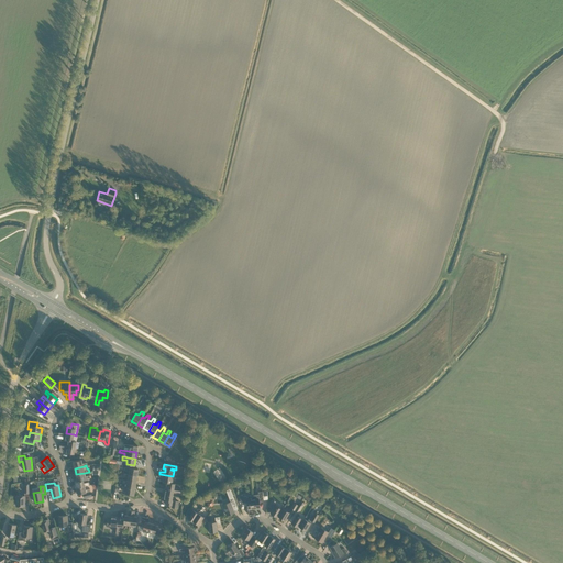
[(135,488),(127,487),(122,486),(122,488),(127,489),(125,494),(134,495),(135,488)]
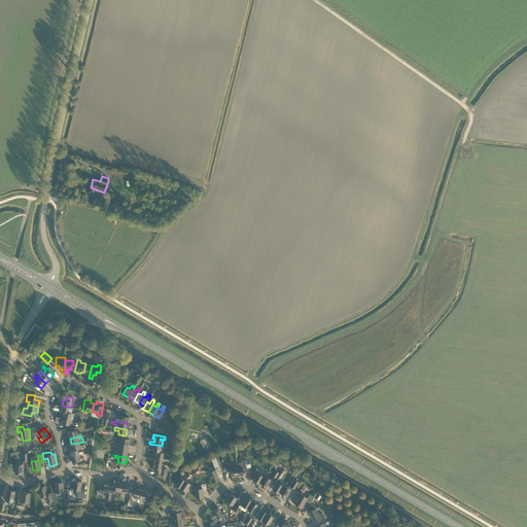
[(212,483),(219,480),(217,473),(221,471),(215,455),(211,457),(216,469),(209,472),(212,483)]
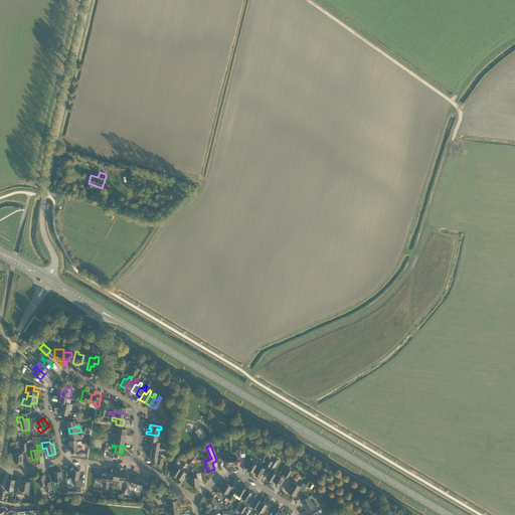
[(234,453),(231,453),(231,457),(232,466),(237,465),(237,458),(241,458),(240,450),(236,450),(236,453),(234,453)]
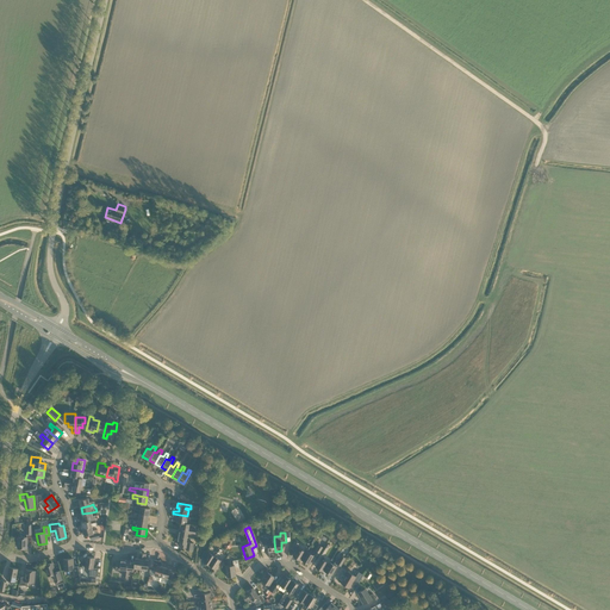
[(186,542),(187,537),(178,535),(176,542),(181,543),(180,547),(187,548),(187,551),(192,551),(193,543),(186,542)]
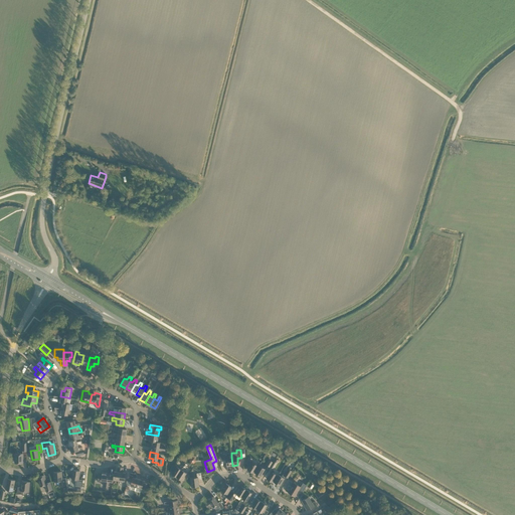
[(227,453),(222,454),(223,460),(226,460),(226,466),(232,466),(231,457),(231,453),(227,453)]
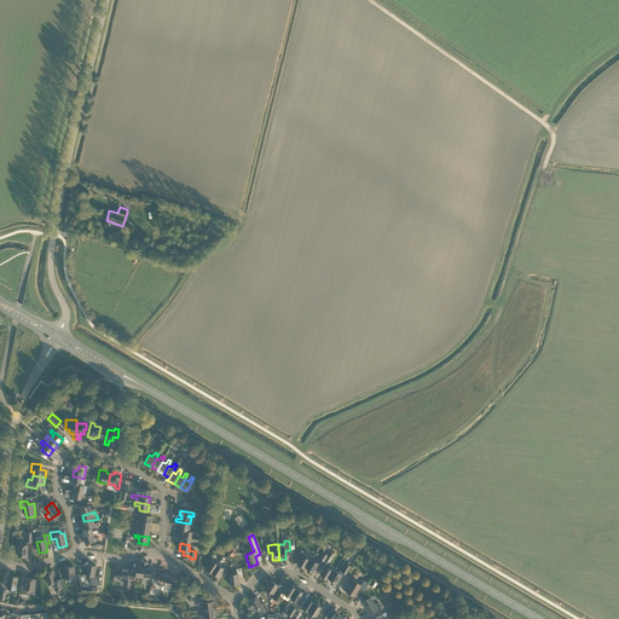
[(308,563),(311,560),(304,555),(298,565),(305,568),(305,567),(307,563),(308,563)]
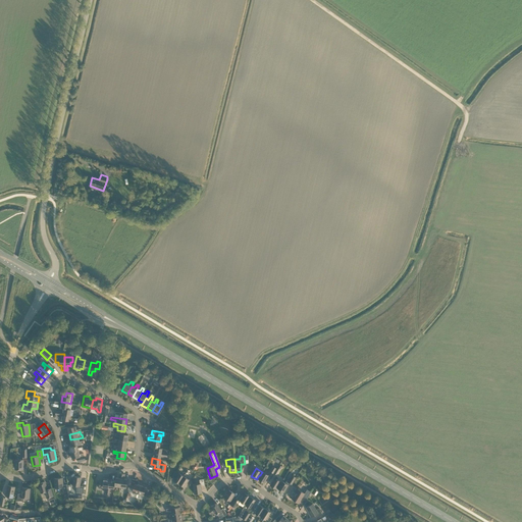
[(264,482),(268,475),(263,471),(262,472),(260,475),(259,475),(257,478),(264,482)]
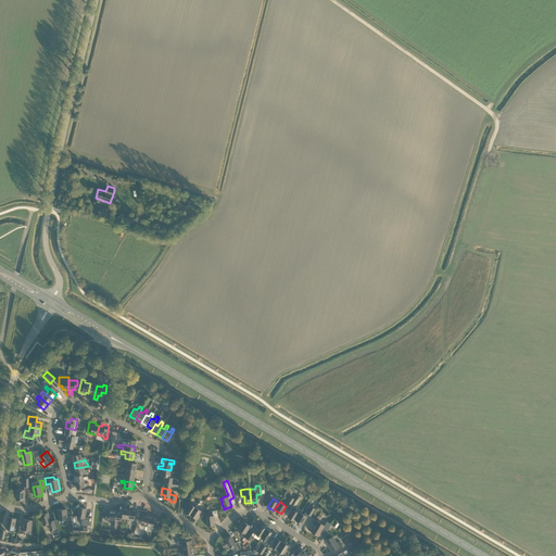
[(191,515),(197,507),(191,504),(186,512),(191,515)]
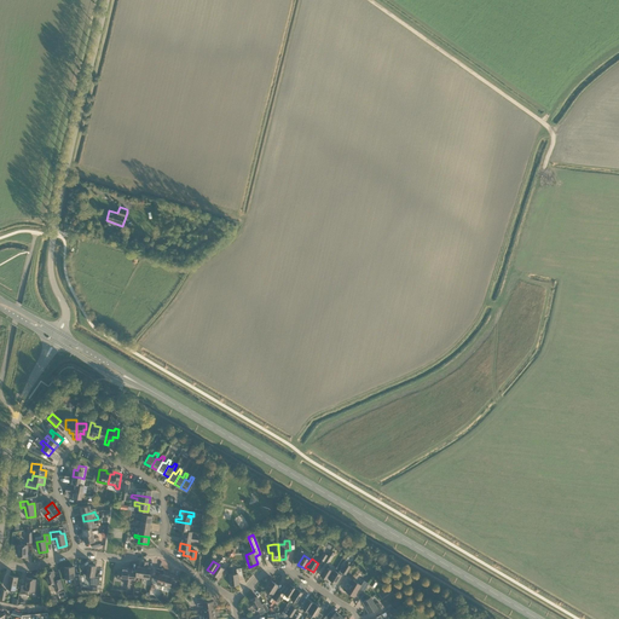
[(343,571),(341,570),(339,573),(335,571),(334,572),(331,576),(330,576),(328,579),(336,584),(343,573),(346,574),(351,566),(347,563),(343,571)]
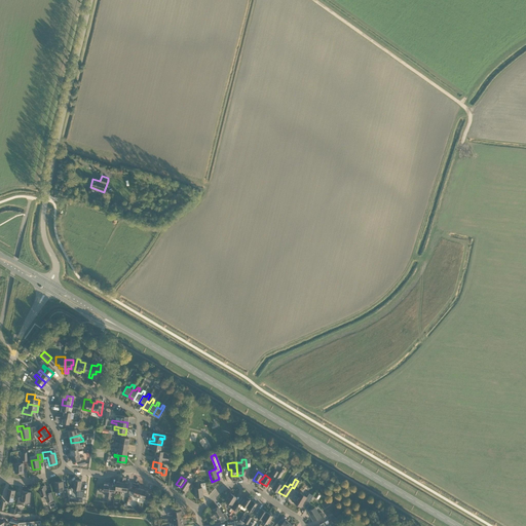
[(82,481),(75,480),(73,489),(78,489),(77,496),(83,497),(84,490),(80,489),(82,481)]
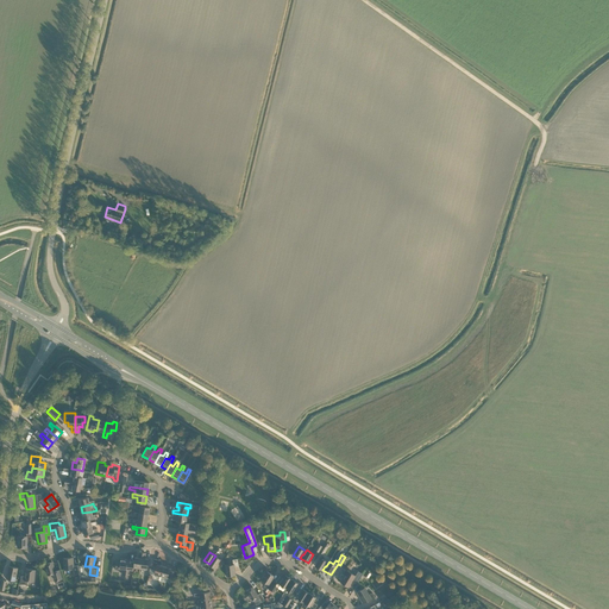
[(215,569),(220,559),(215,556),(209,564),(215,569)]
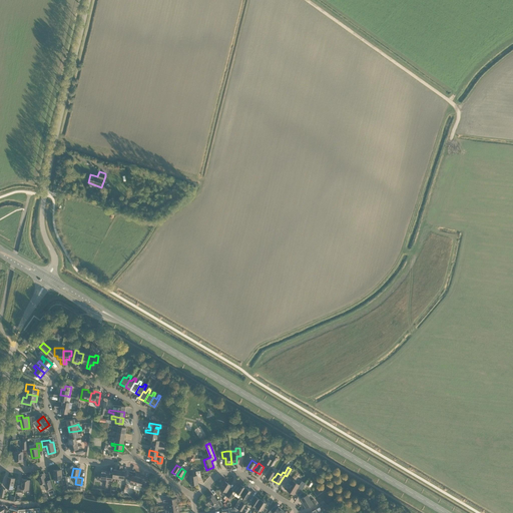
[(275,477),(277,474),(273,471),(274,469),(272,468),(266,477),(272,481),(272,480),(274,477),(275,477)]
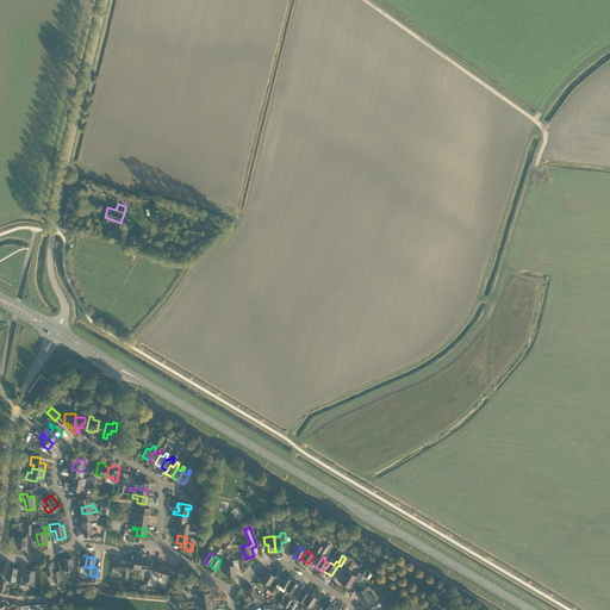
[(64,559),(64,571),(74,570),(74,574),(79,574),(79,566),(74,566),(73,558),(64,559)]
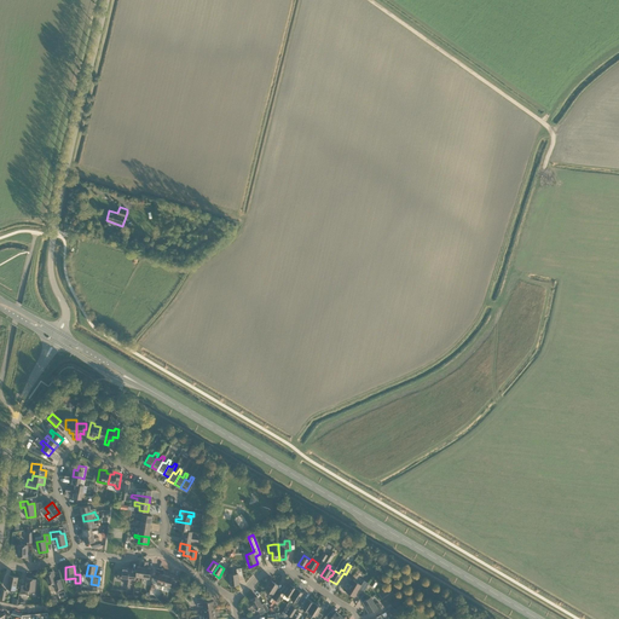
[(125,579),(125,578),(127,578),(127,579),(128,580),(131,568),(123,567),(122,572),(119,571),(117,578),(122,579),(125,579)]
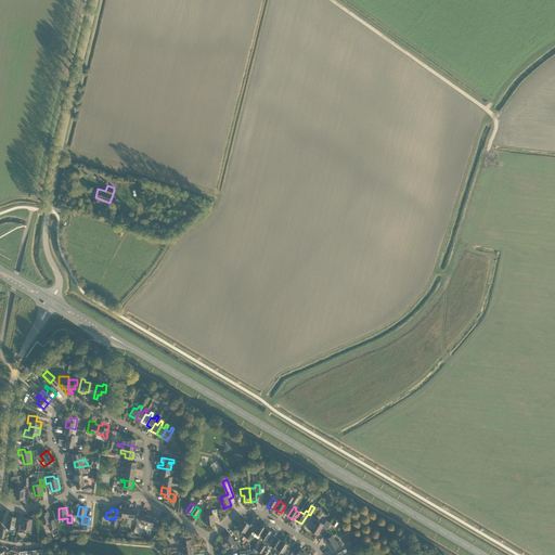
[(143,511),(143,510),(141,510),(138,518),(142,519),(141,523),(146,525),(150,516),(146,515),(147,512),(146,510),(143,511)]
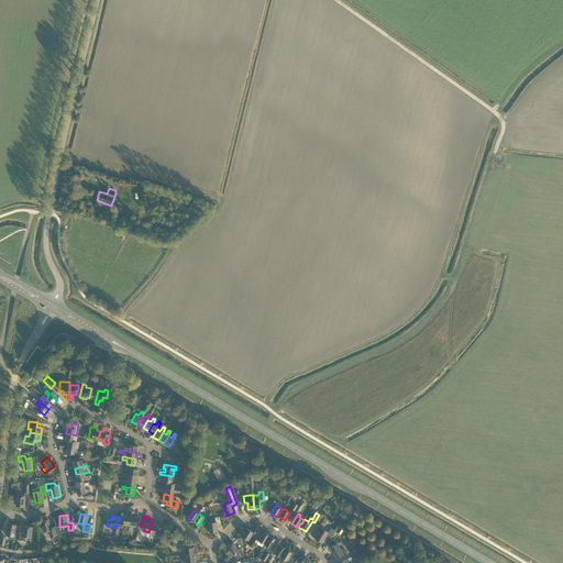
[(208,522),(209,532),(218,531),(217,523),(221,523),(220,517),(216,517),(216,521),(208,522)]
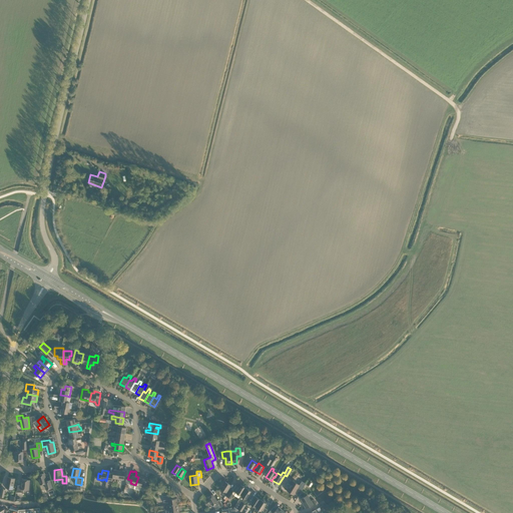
[(50,480),(46,481),(44,473),(38,475),(40,484),(44,483),(46,489),(52,487),(50,480)]
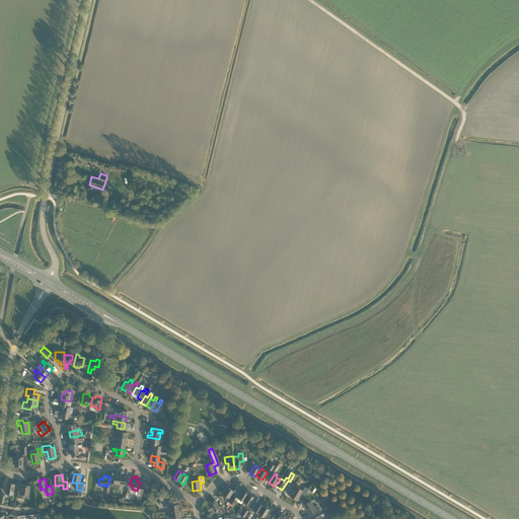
[(149,484),(143,482),(142,484),(140,483),(137,491),(142,492),(142,494),(146,495),(149,484)]
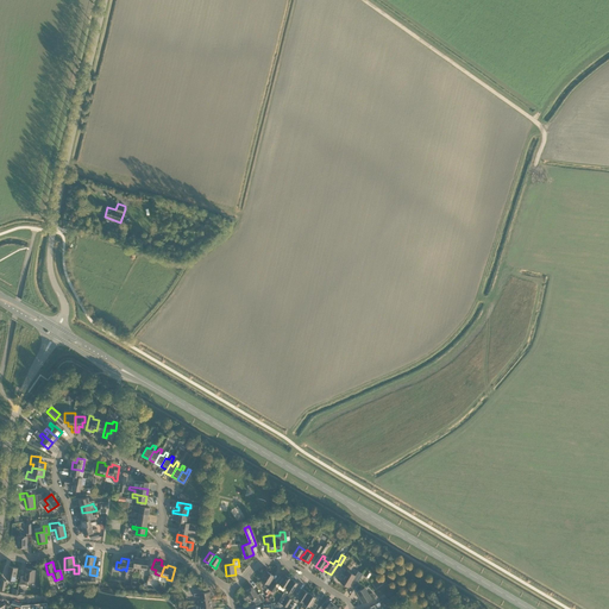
[(18,567),(10,566),(7,578),(16,581),(18,567)]
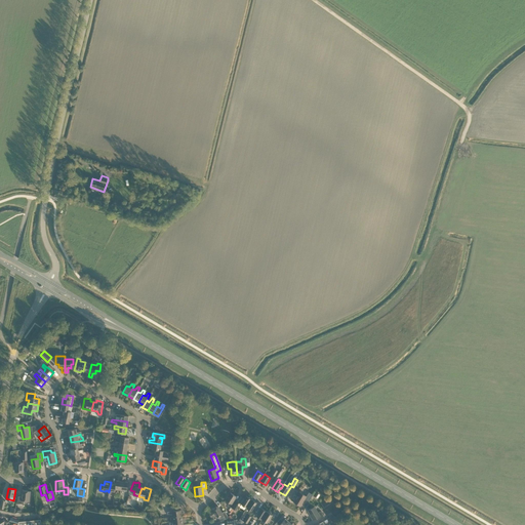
[(31,491),(23,490),(23,496),(18,496),(17,502),(24,503),(24,500),(30,501),(31,491)]
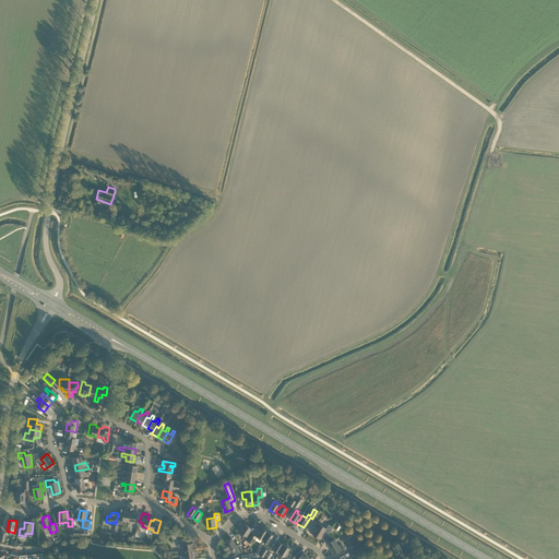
[(248,542),(252,534),(249,532),(251,528),(246,524),(240,533),(245,535),(242,538),(248,542)]
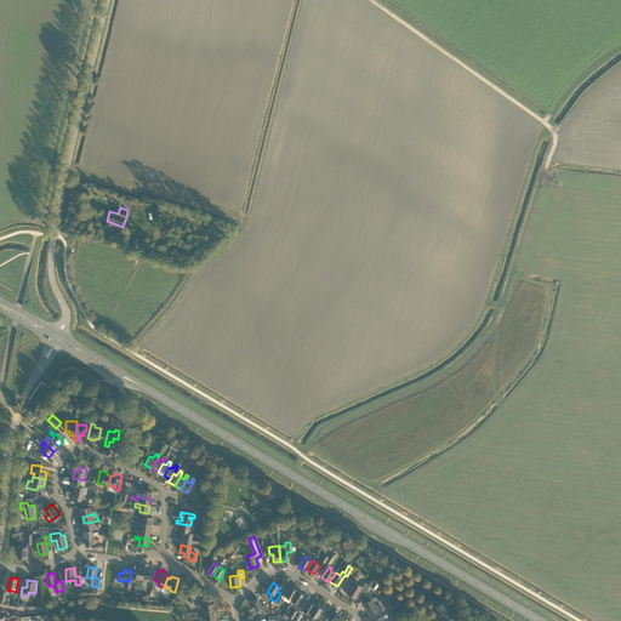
[(363,587),(354,582),(352,586),(349,585),(347,585),(346,588),(346,591),(348,592),(347,593),(355,598),(360,590),(365,593),(370,585),(365,582),(363,587)]
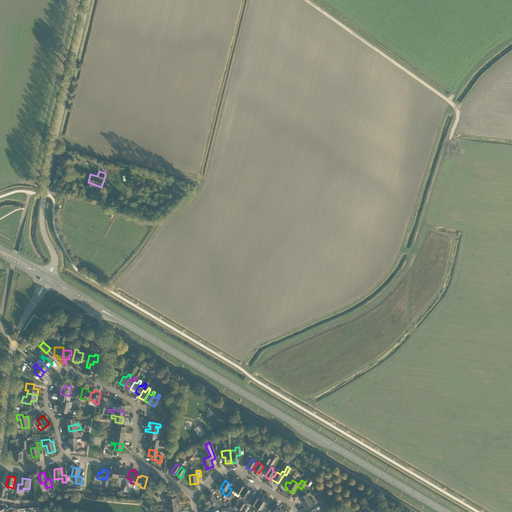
[(245,487),(240,483),(235,491),(240,495),(245,487)]
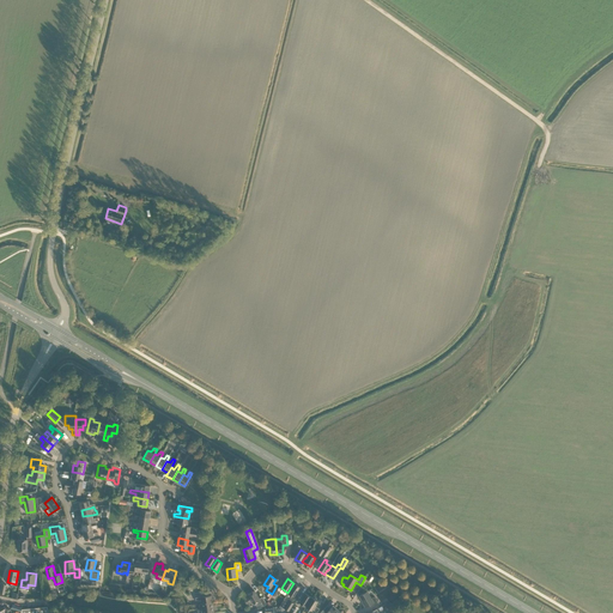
[(293,599),(301,587),(295,583),(289,593),(284,599),(289,602),(285,608),(289,611),(293,604),(291,601),(293,599)]
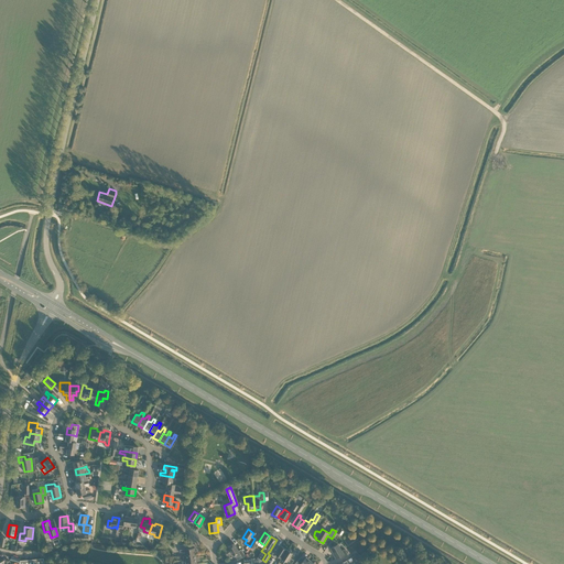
[(241,549),(239,551),(235,543),(228,546),(235,556),(237,557),(239,555),(240,559),(246,555),(245,554),(241,549)]
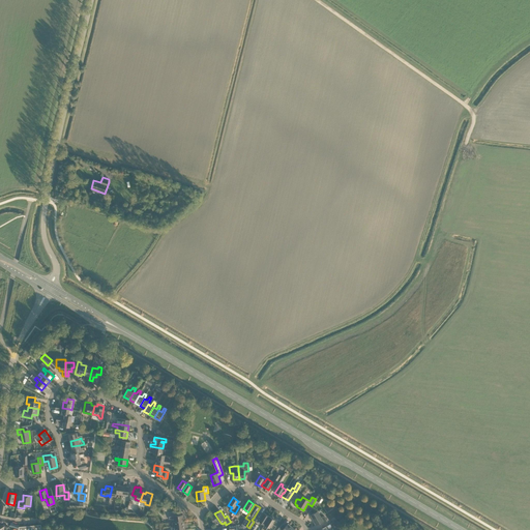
[(321,517),(318,511),(311,516),(313,520),(316,525),(320,523),(321,525),(327,522),(324,516),(321,517)]
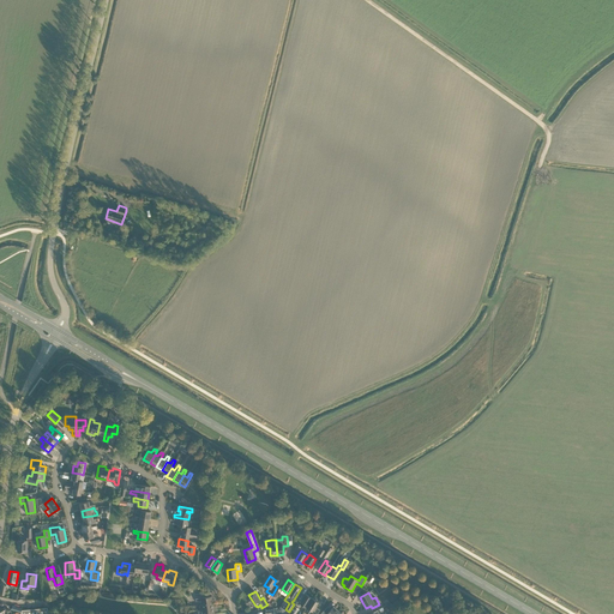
[(312,597),(306,594),(300,603),(306,607),(312,597)]
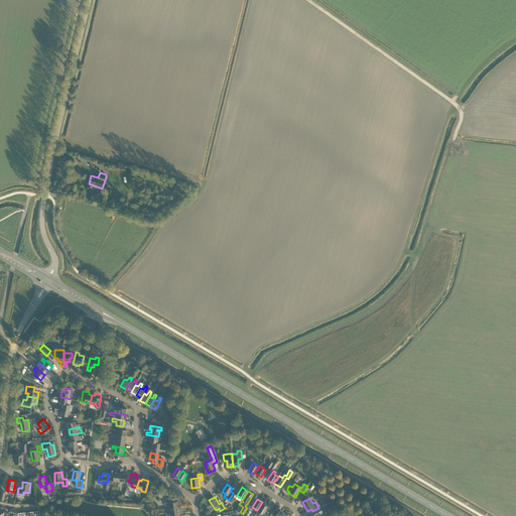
[(268,506),(262,503),(257,511),(261,513),(258,515),(266,515),(268,512),(265,510),(268,506)]
